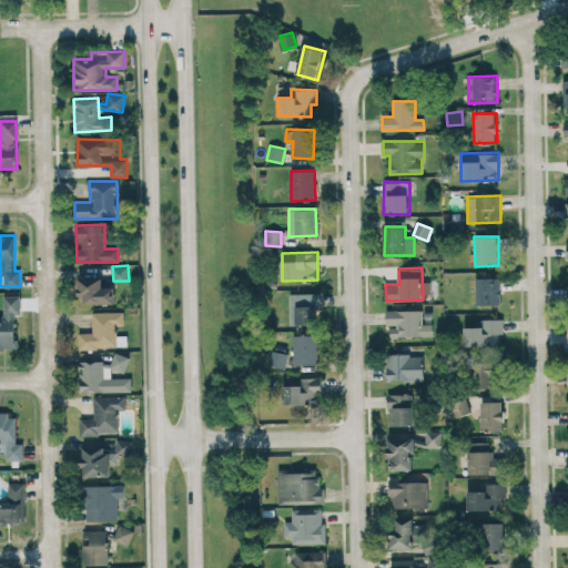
[(80,303),(114,304),(115,287),(102,286),(103,279),(81,277),(80,303)]
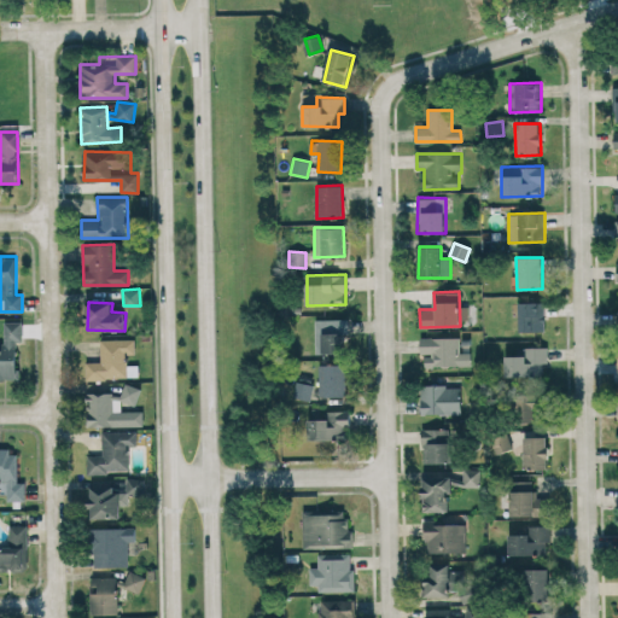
[(544,302),(519,303),(519,332),(546,331),(544,302)]
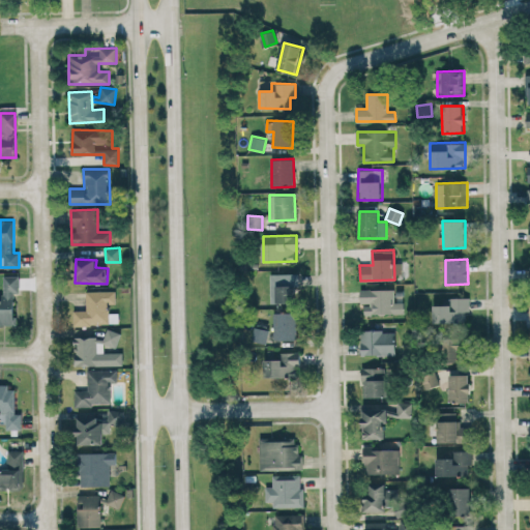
[(297,273),(270,273),(271,303),(297,303),(297,273)]
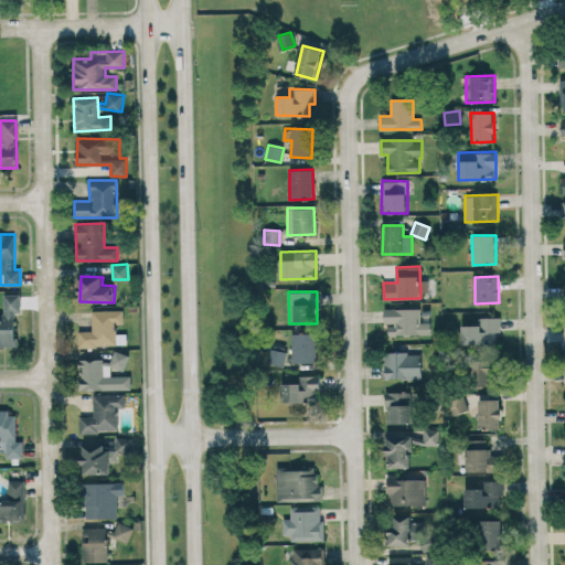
[(0,311),(0,345),(16,347),(14,312),(21,312),(20,295),(3,295),(3,312),(0,311)]
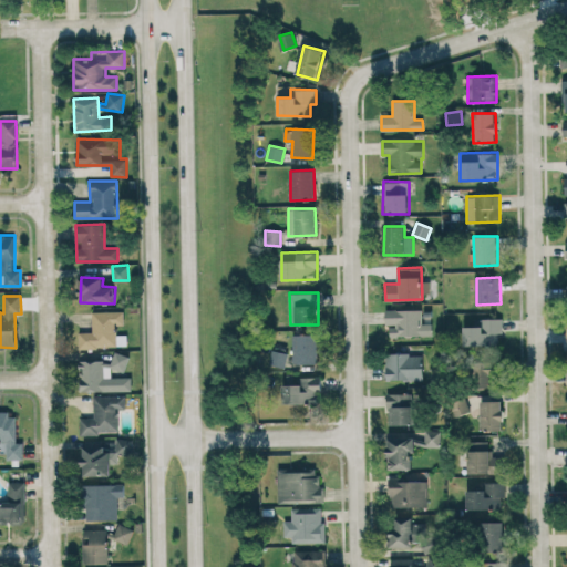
[(422,310),(385,309),(385,326),(390,326),(390,336),(432,337),(432,323),(421,323),(422,310)]
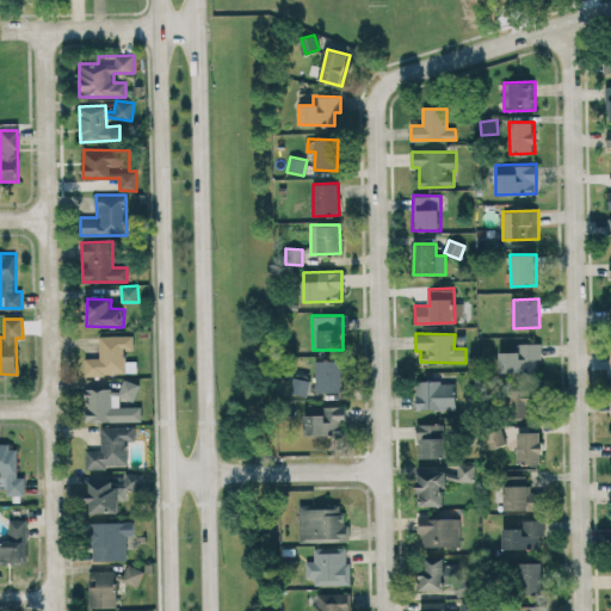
[(84,375),(127,374),(125,350),(134,349),(133,334),(99,335),(99,357),(84,358),(84,375)]
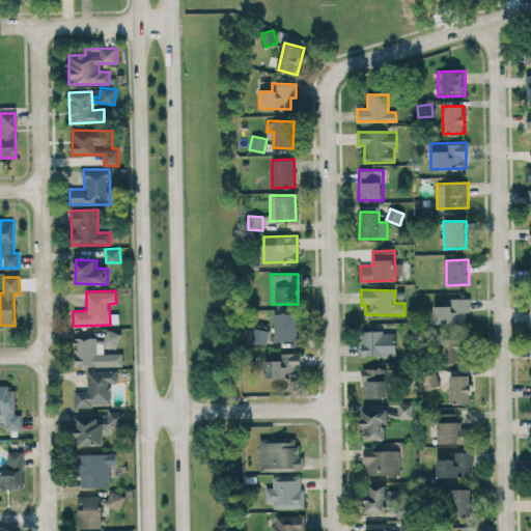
[(469,299),(450,299),(451,305),(434,306),(435,324),(470,323),(469,299)]
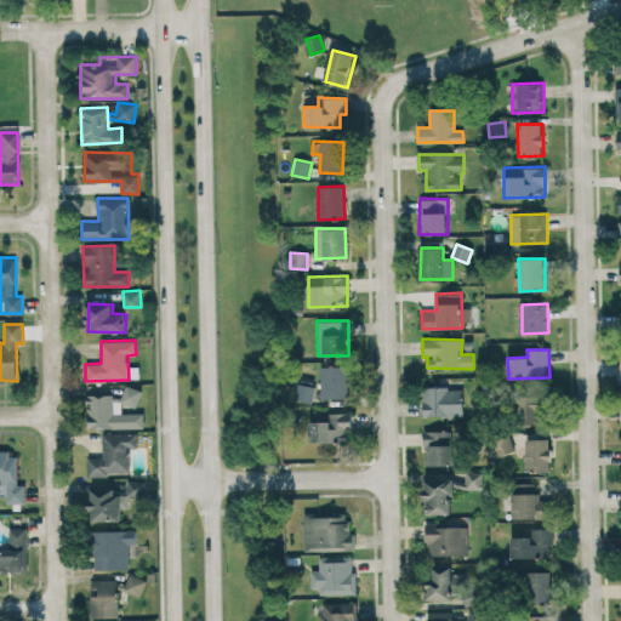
[(349,366),(320,365),(320,398),(348,399),(349,366)]
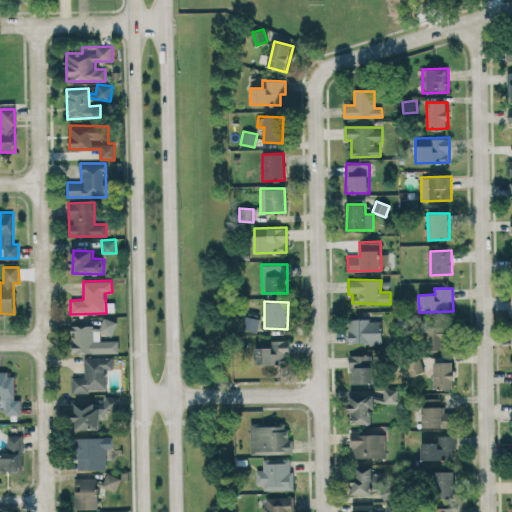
[(118,353),(118,340),(100,340),(100,334),(115,334),(115,319),(101,319),(101,325),(72,326),(72,353),(118,353)]
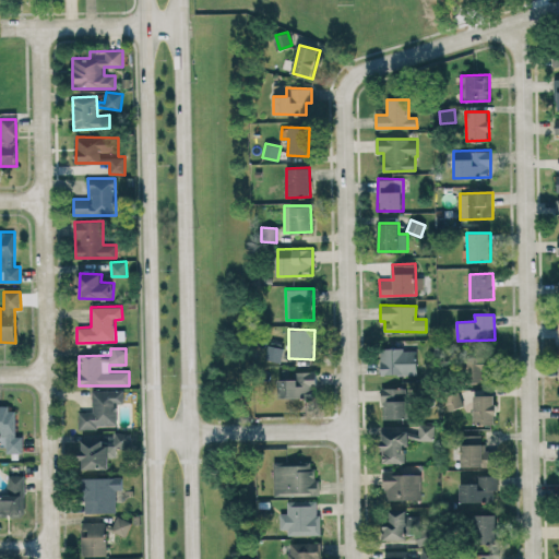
[(416,375),(416,348),(380,348),(380,375),(416,375)]
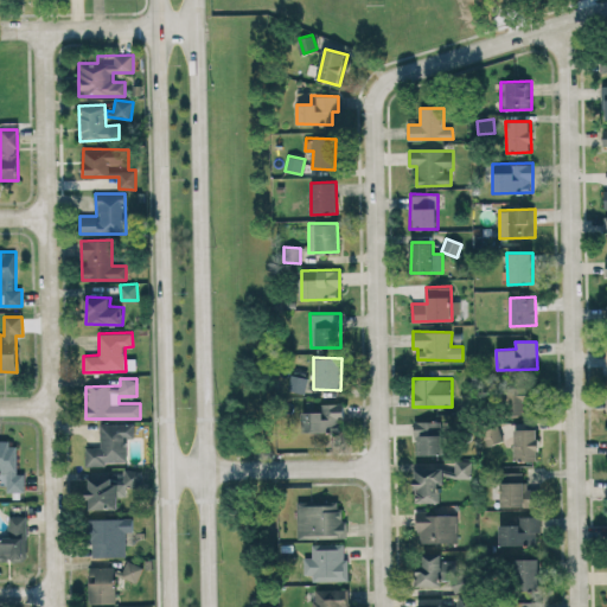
[(511,390),(511,414),(532,413),(532,389),(511,390)]
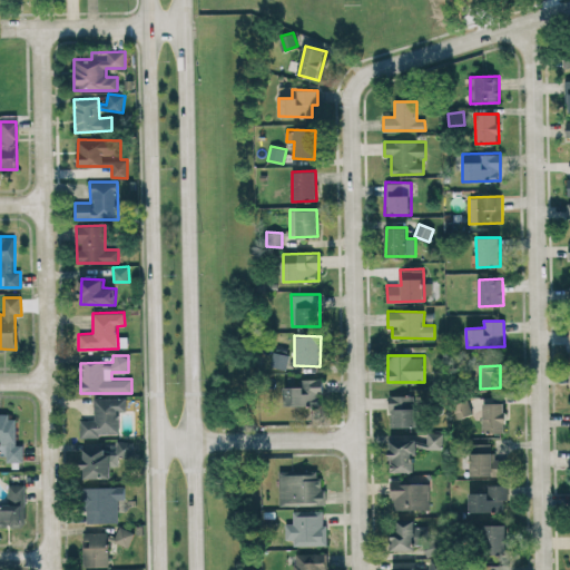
[(302,386),(284,386),(285,405),(318,405),(318,394),(323,394),(322,379),(302,379),(302,386)]
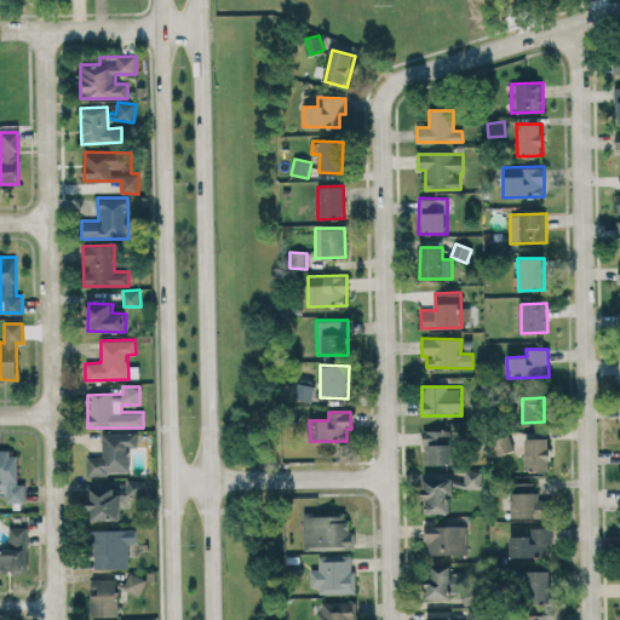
[(425,465),(452,464),(452,430),(424,430),(425,465)]
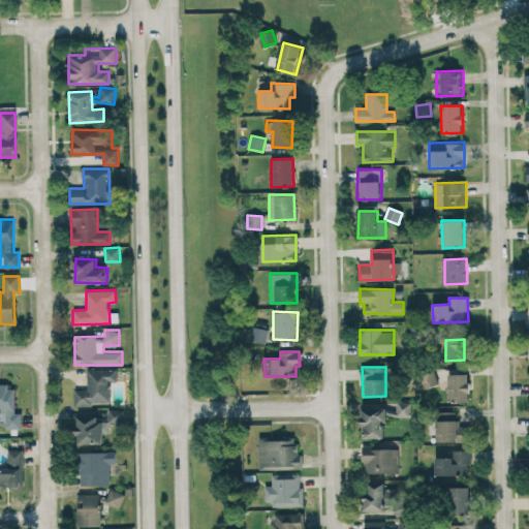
[(74,390),(74,404),(112,405),(112,380),(117,380),(117,369),(87,369),(87,390),(74,390)]
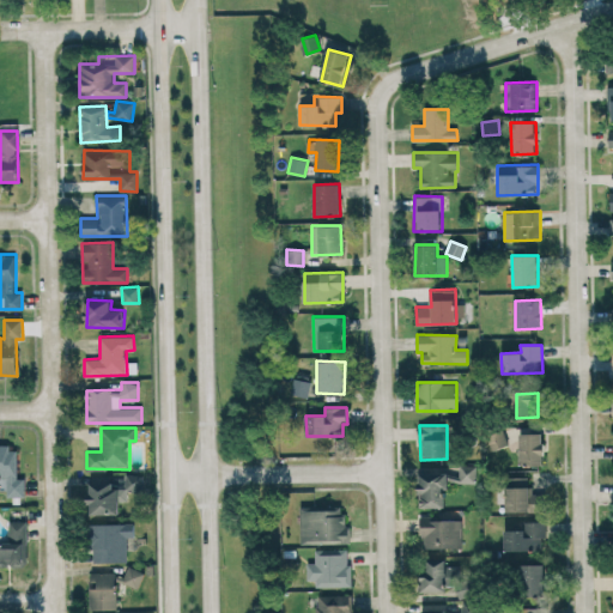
[(491,434),(495,448),(507,445),(504,430),(491,434)]
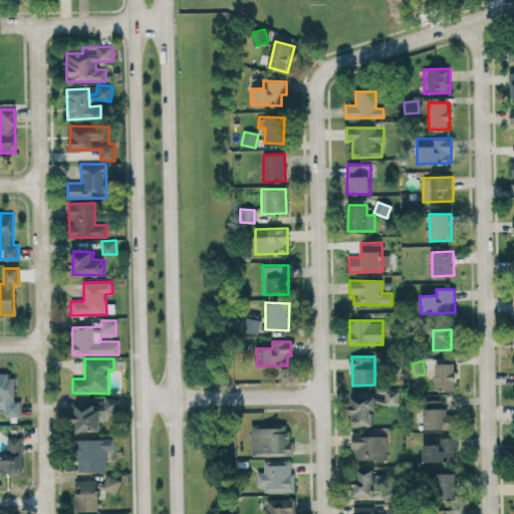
[(455,362),(436,363),(436,390),(456,389),(455,362)]
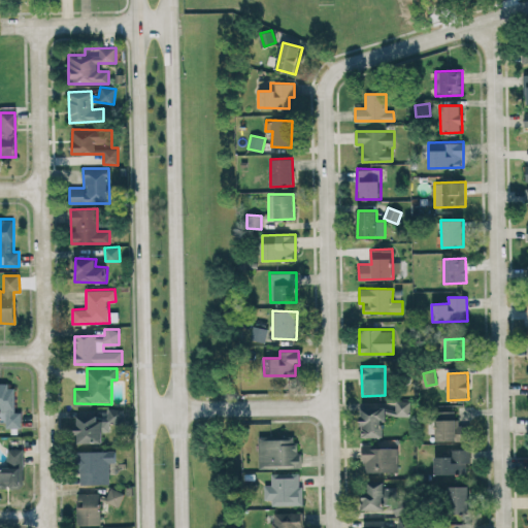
[(22,428),(22,411),(14,411),(15,385),(0,384),(0,424),(6,425),(6,428),(22,428)]
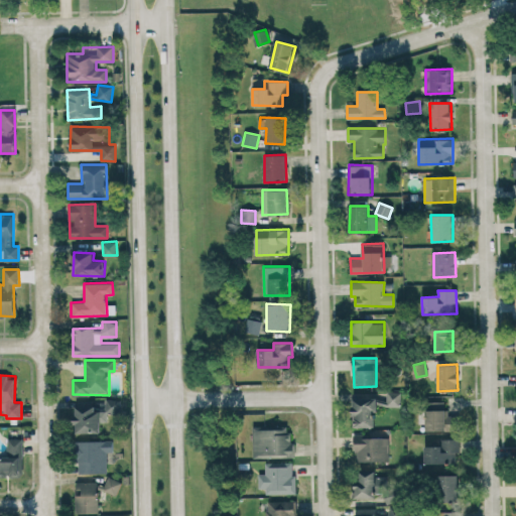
[(400,391),(386,391),(386,406),(400,406),(400,391)]
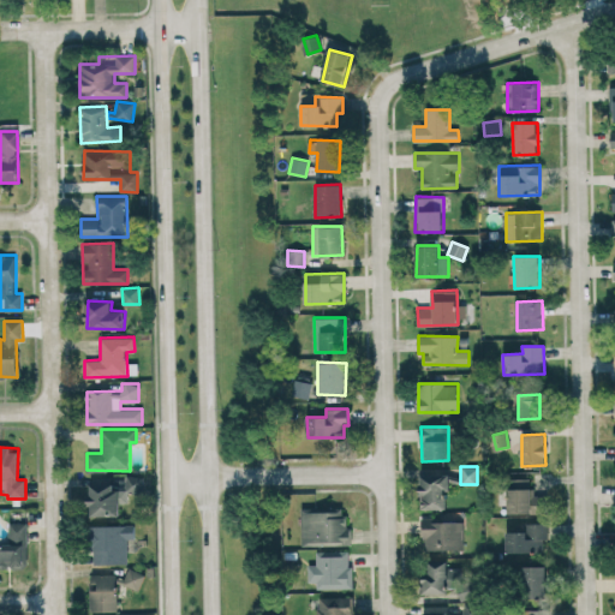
[(448,508),(447,471),(422,472),(422,509),(448,508)]
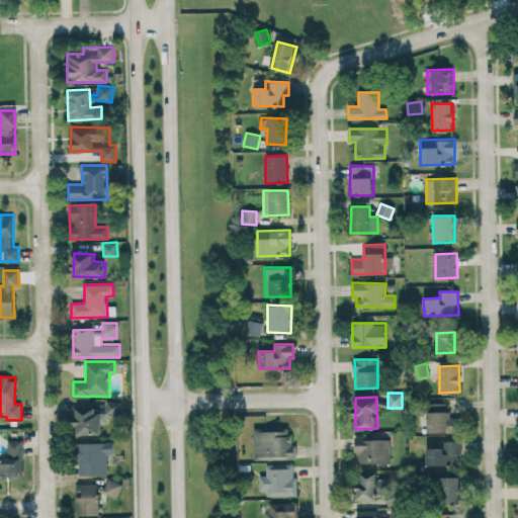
[(101,435),(101,423),(108,423),(108,415),(119,416),(120,403),(76,403),(75,434),(101,435)]
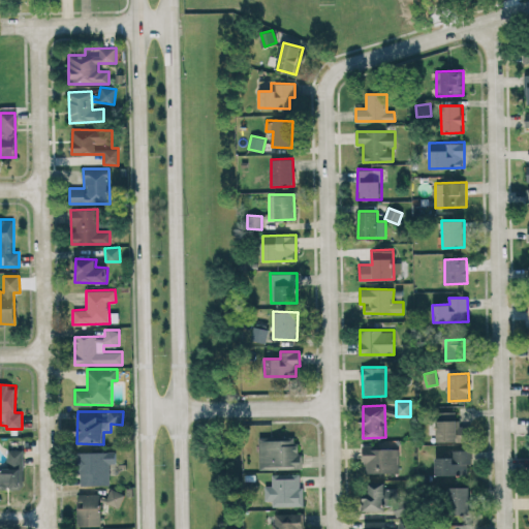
[(469,442),(469,426),(456,426),(457,412),(437,411),(436,441),(469,442)]
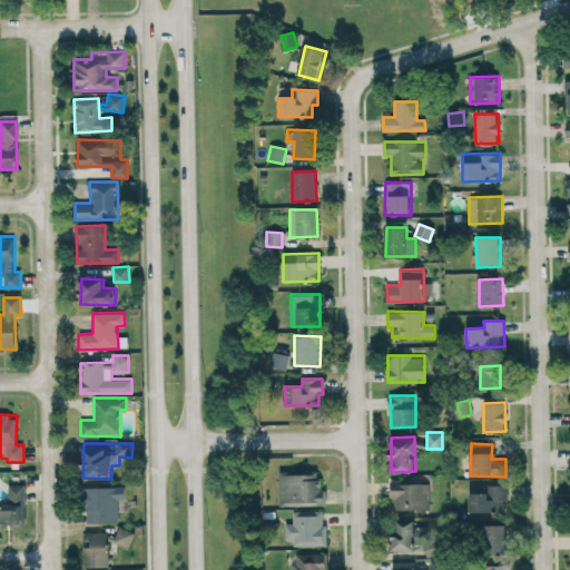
[(279,505),(322,505),(322,472),(278,472),(279,505)]
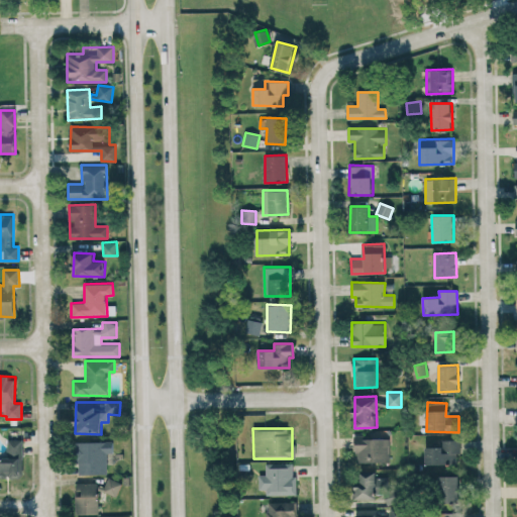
[(389,437),(355,437),(355,462),(390,461),(389,437)]
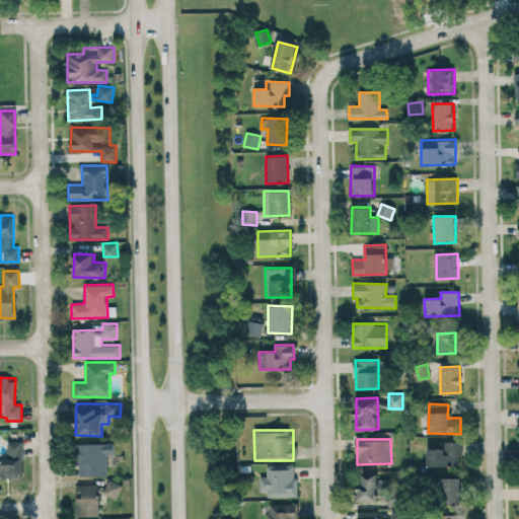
[(22,441),(8,441),(7,459),(0,459),(0,477),(21,478),(22,441)]
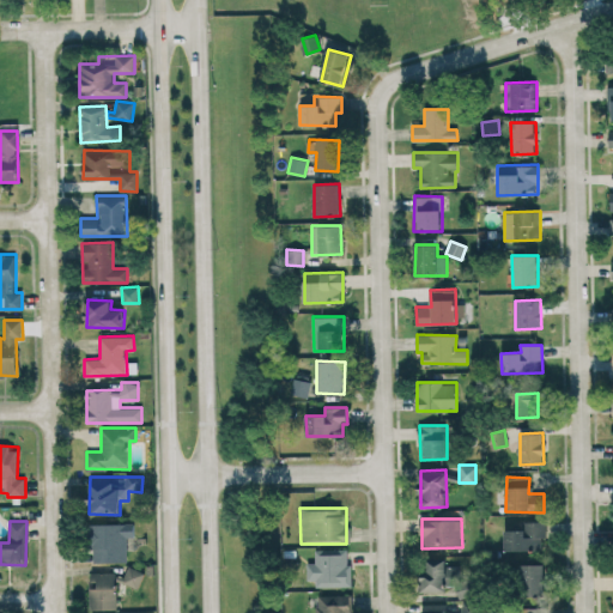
[(546,521),(522,522),(522,529),(504,530),(504,551),(541,550),(541,538),(546,538),(546,521)]
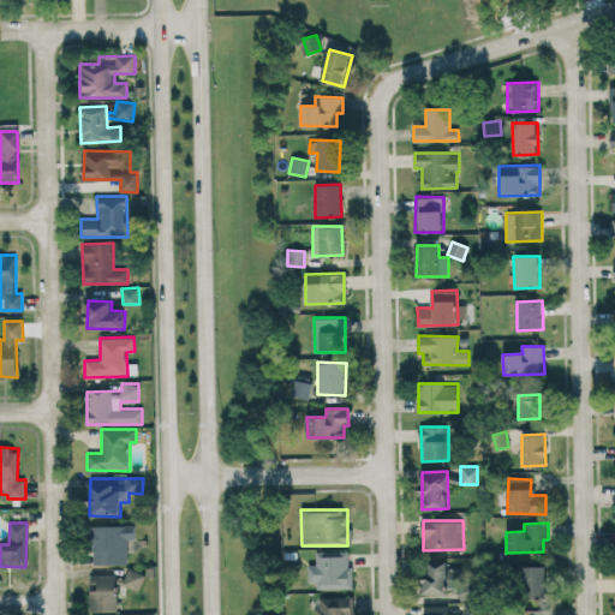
[(94,563),(129,563),(127,539),(135,539),(135,525),(93,525),(94,563)]
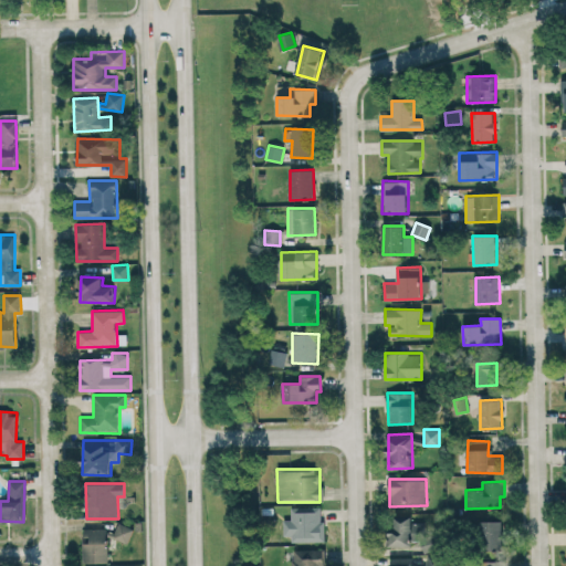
[(283,541),(324,541),(324,521),(321,521),(321,506),(291,506),(291,520),(283,520),(283,541)]
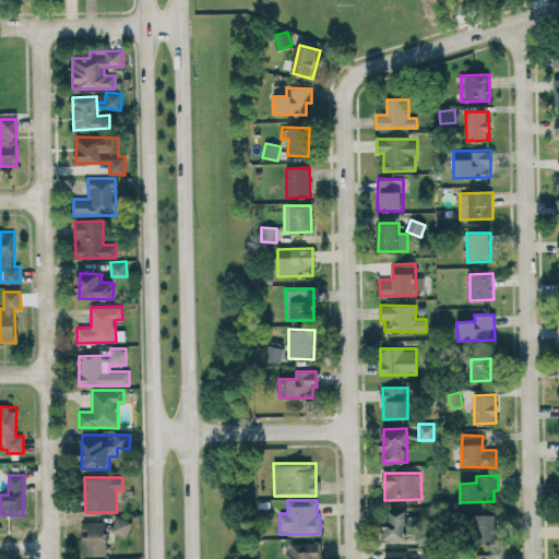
[(385,538),(417,538),(417,544),(435,544),(435,527),(419,527),(419,515),(406,515),(406,510),(390,510),(390,523),(385,523),(385,538)]
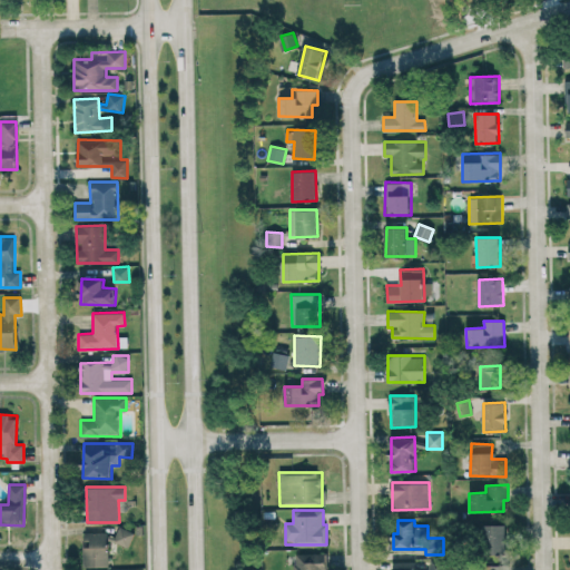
[(507,524),(482,524),(482,553),(505,554),(507,524)]
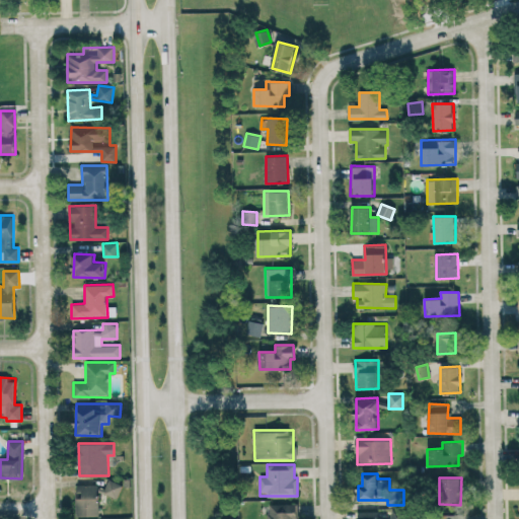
[(104,493),(117,498),(123,485),(110,479),(104,493)]
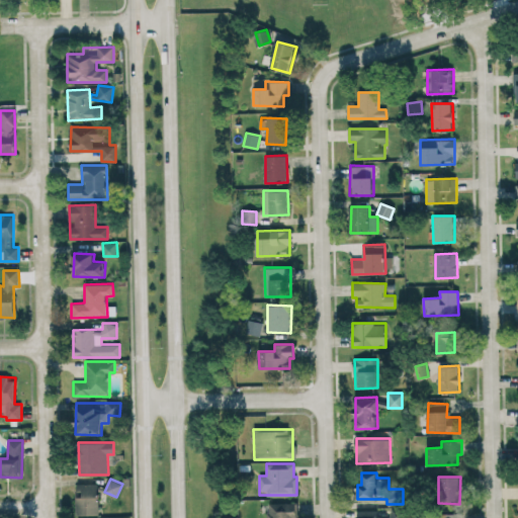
[(99,514),(98,484),(76,484),(77,515),(99,514)]
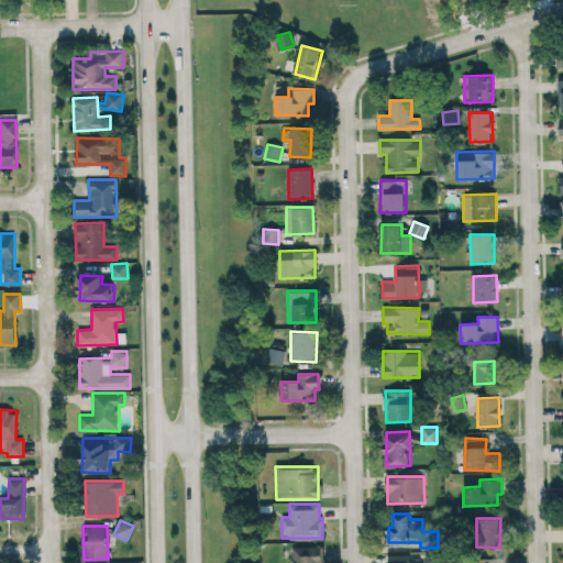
[(289,562),(321,562),(321,547),(290,547),(289,562)]
